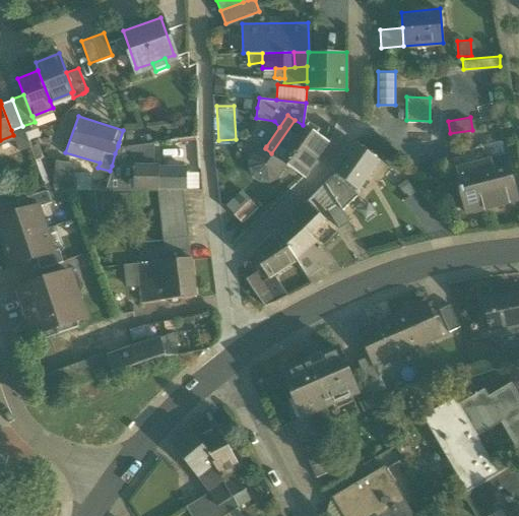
[(303,125),(295,120),(271,153),(285,163),(304,175),(328,141),(314,132),(305,126),(303,125)]
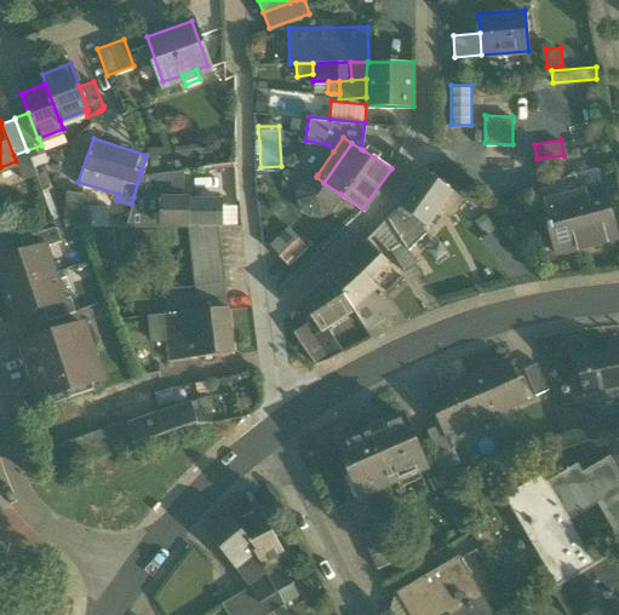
[(367,144),(364,150),(374,157),(378,150),(367,144)]
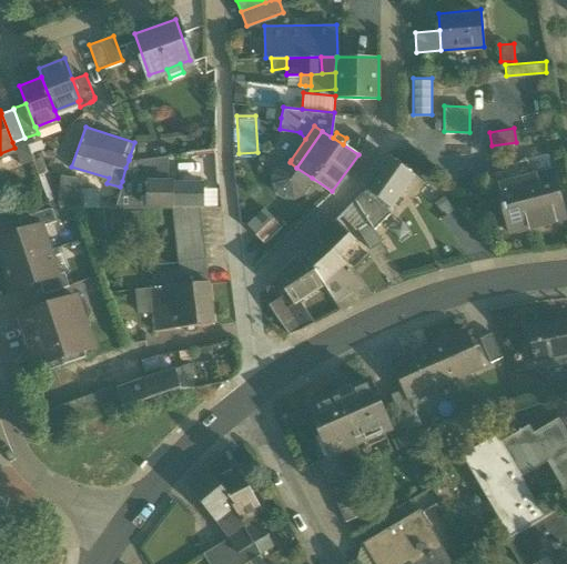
[(12,142),(14,148),(20,163),(32,159),(24,138),(12,142)]
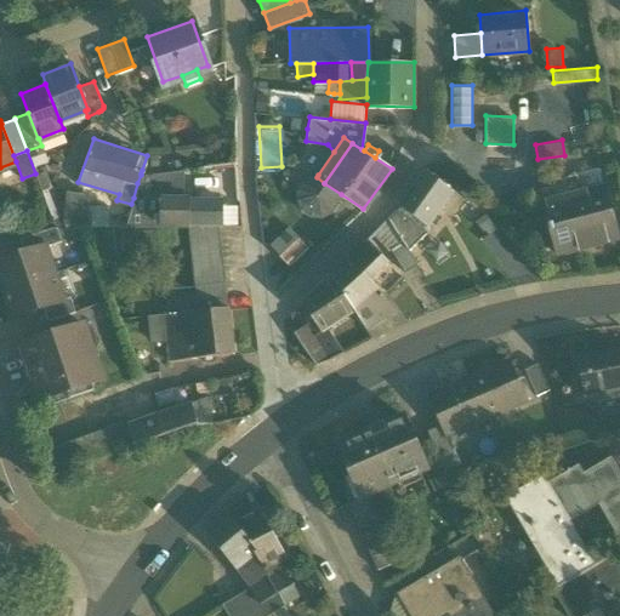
[(134,198),(161,198),(161,197),(182,198),(183,169),(141,175),(137,183),(134,198)]
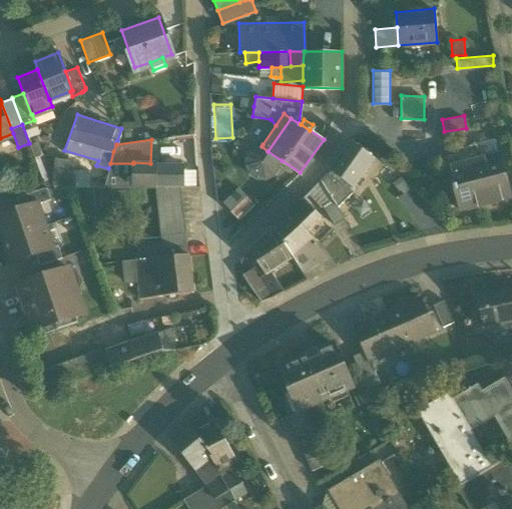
[(273,174),(282,160),(268,151),(262,146),(263,144),(257,140),(245,155),(245,164),(248,172),(257,177),(265,177),(273,174)]
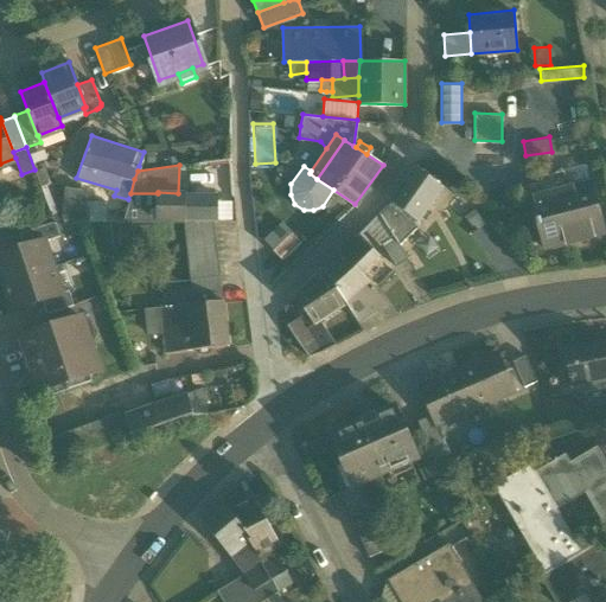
[(390,200),(418,221),(442,186),(415,166),(390,200)]
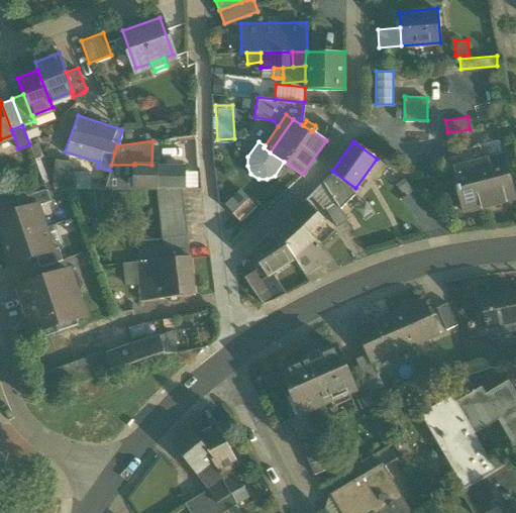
[(450,162),(463,210),(514,196),(502,154),(469,162),(468,158),(450,162)]
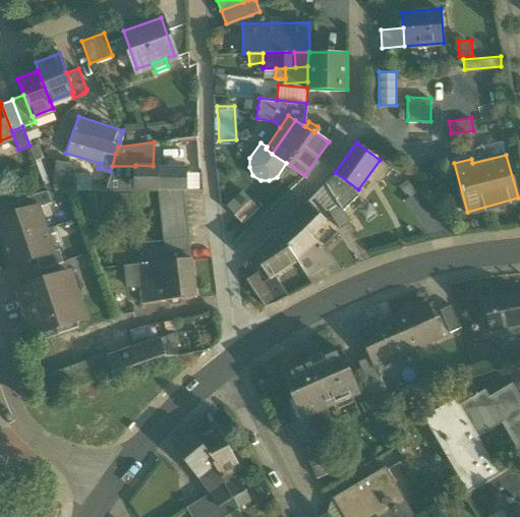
[(54,187),(91,188),(92,175),(92,173),(84,173),(84,172),(73,171),(74,162),(56,159),(56,161),(54,187)]
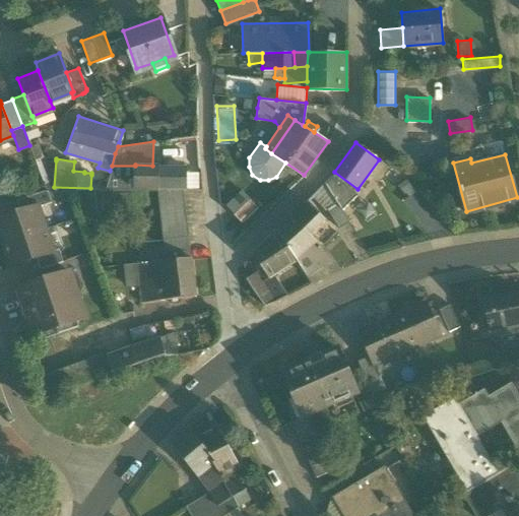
[(157,188),(157,166),(152,166),(135,165),(135,166),(135,188),(157,188)]
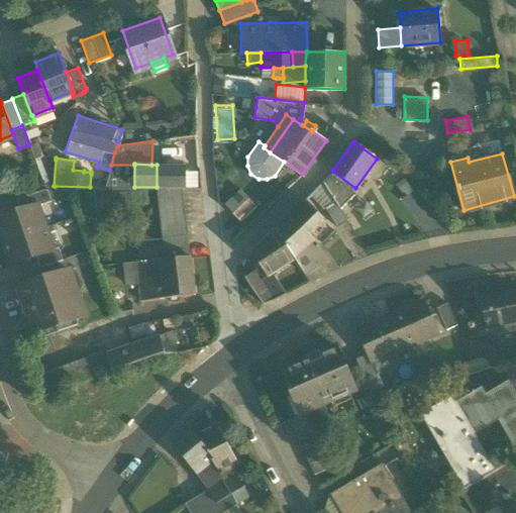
[(134,165),(111,165),(109,170),(105,187),(134,187),(134,165)]
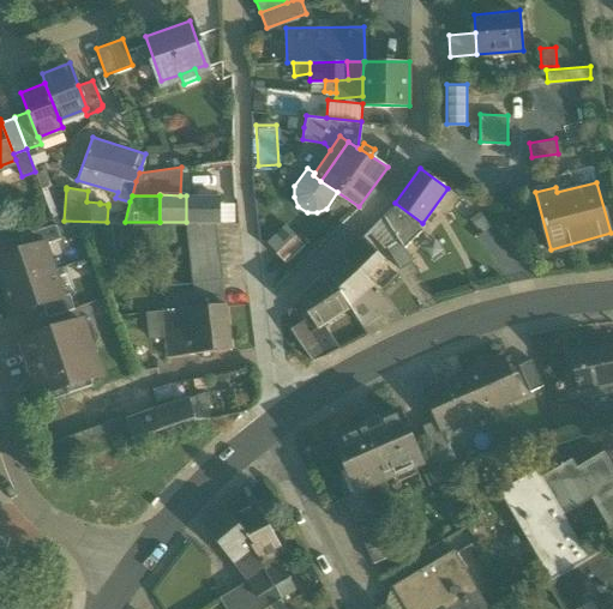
[(220,197),(186,196),(186,222),(216,221),(220,221),(220,202),(220,197)]
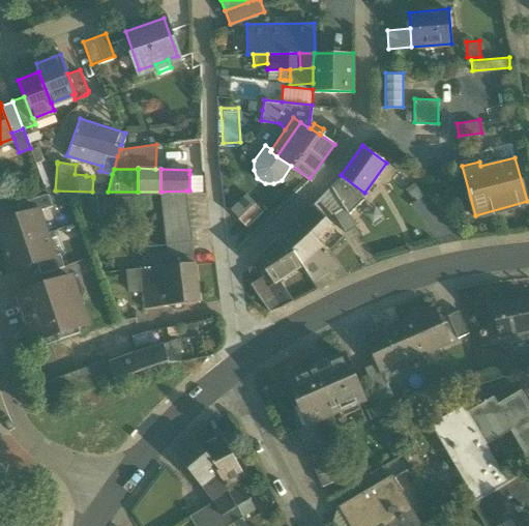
[(189,174),(189,191),(203,191),(202,174),(189,174)]
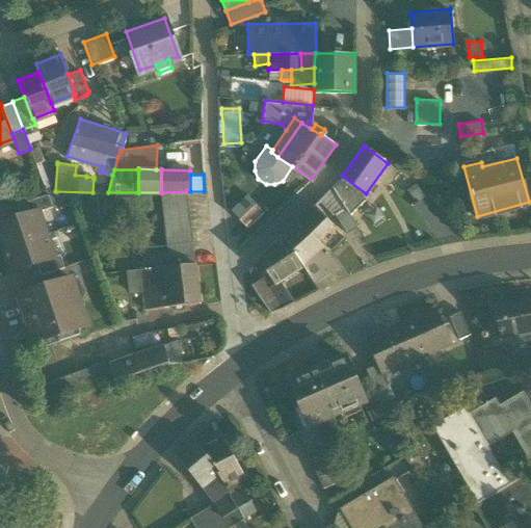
[(342,176),(339,179),(363,198),(366,193),(342,176)]
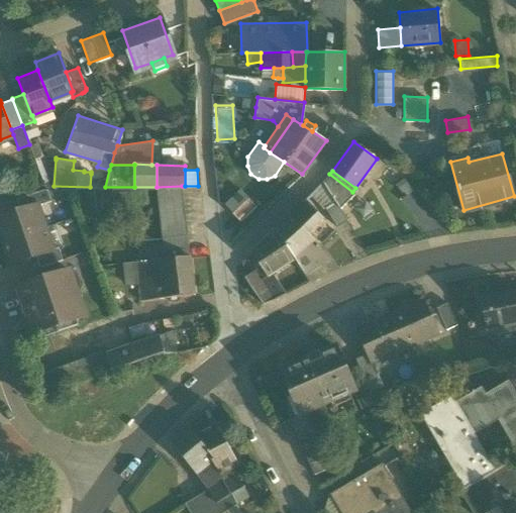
[(335,200),(340,207),(354,193),(352,192),(329,174),(322,181),(335,200)]
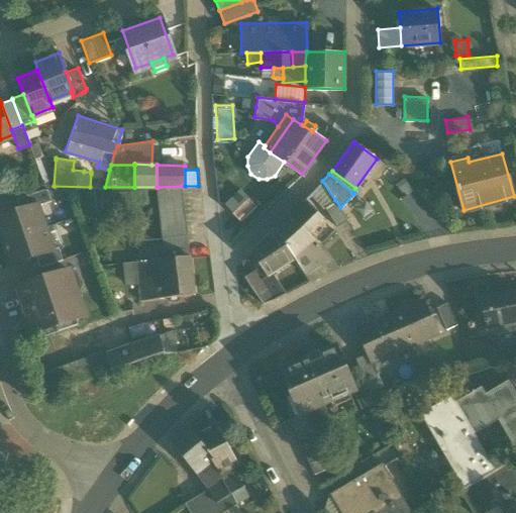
[(323,208),(325,207),(335,200),(322,181),(309,194),(323,208)]
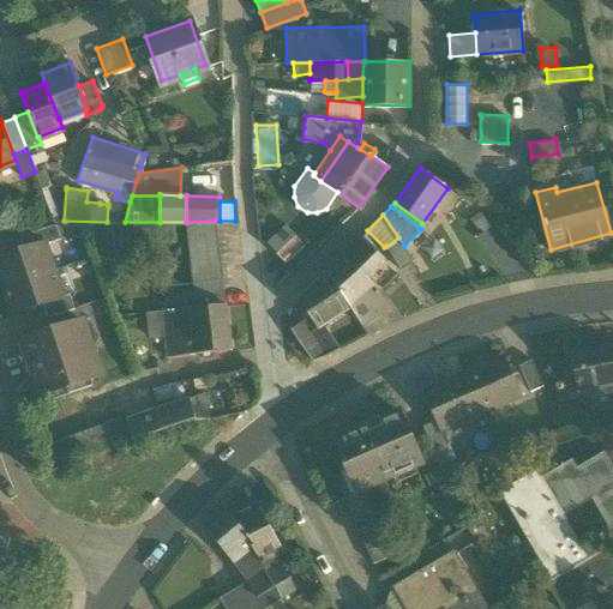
[(198,279),(200,306),(226,303),(216,221),(186,222),(186,223),(192,281),(198,279)]
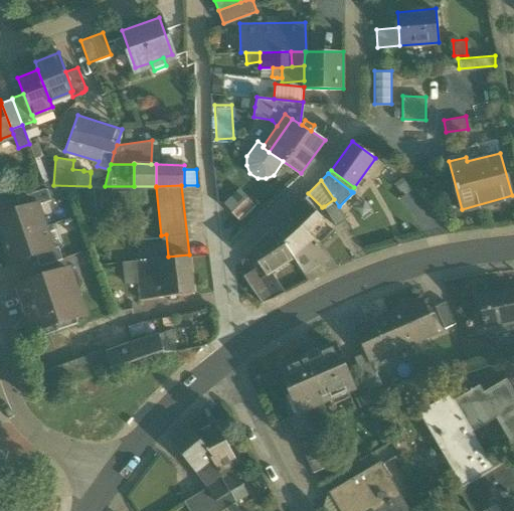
[(230,210),(246,195),(237,186),(221,201),(230,210)]
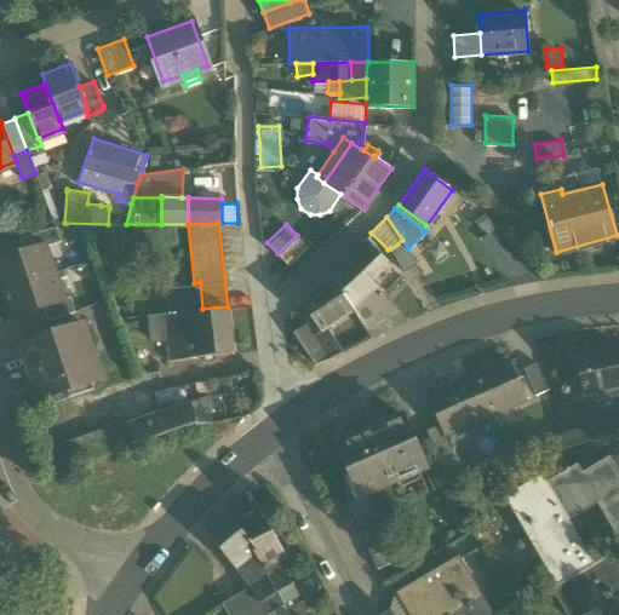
[(19,236),(24,251),(45,243),(45,245),(61,240),(57,226),(51,226),(19,236)]
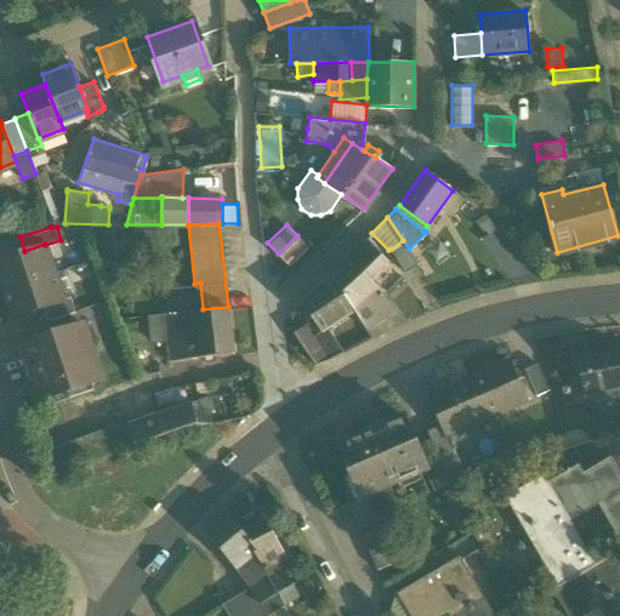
[(278,254),(288,264),(307,245),(297,235),(278,254)]
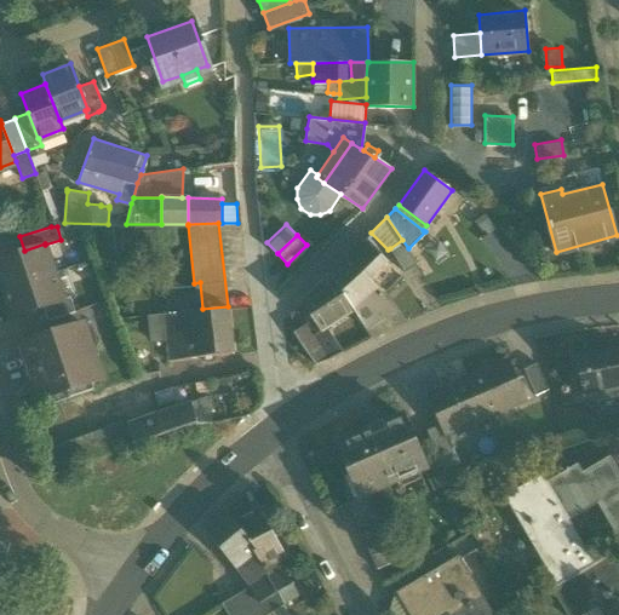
[(366,239),(331,272),(354,309),(366,327),(393,309),(370,279),(388,262),(366,239)]
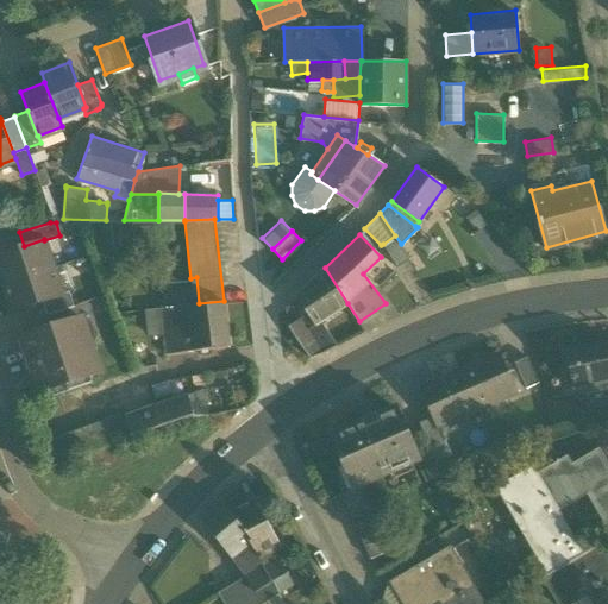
[(383,244),(397,266),(409,258),(401,244),(395,236),(383,244)]
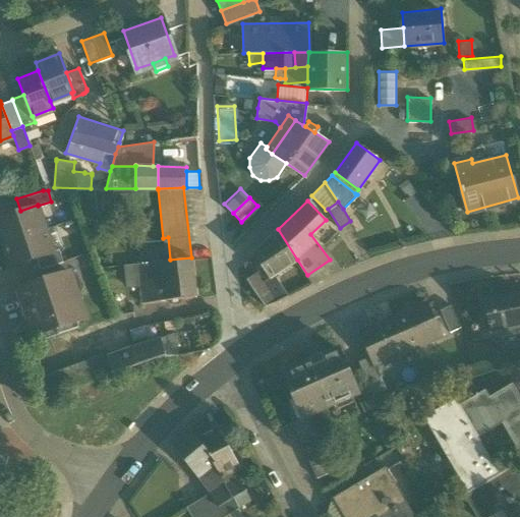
[(0,235),(2,242),(46,228),(38,206),(38,205),(20,211),(0,217),(0,235)]
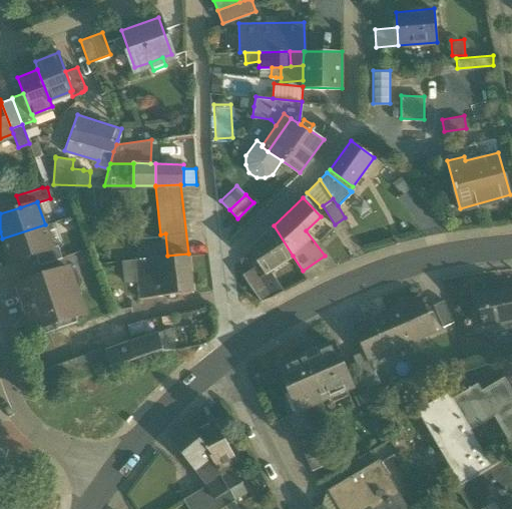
[(52,245),(57,243),(63,242),(55,220),(45,224),(52,245)]
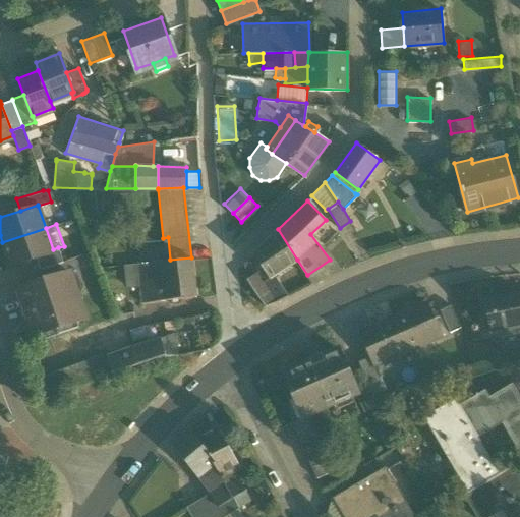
[(53,249),(46,228),(2,242),(10,266),(36,256),(53,250),(53,249)]
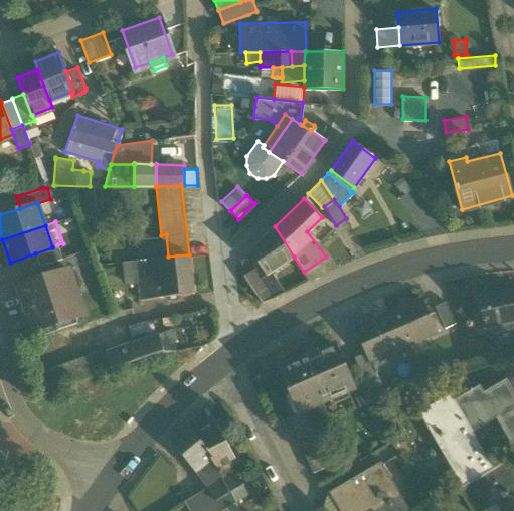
[(271,271),(294,257),(275,226),(274,226),(250,249),(260,264),(267,274),(271,271)]
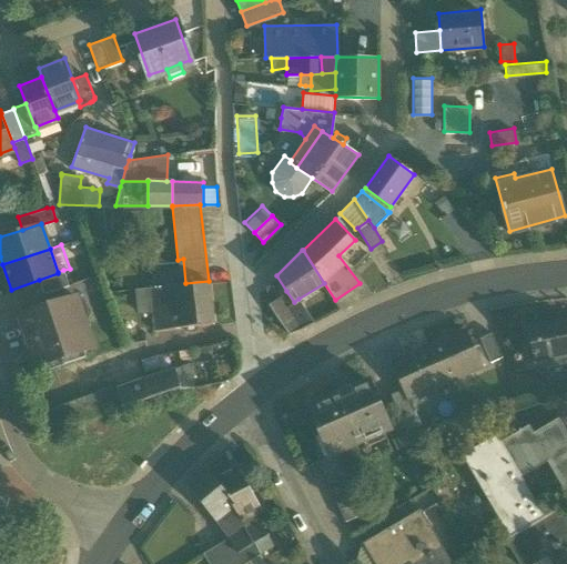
[(39,280),(43,293),(69,284),(63,270),(58,272),(58,273),(39,280)]
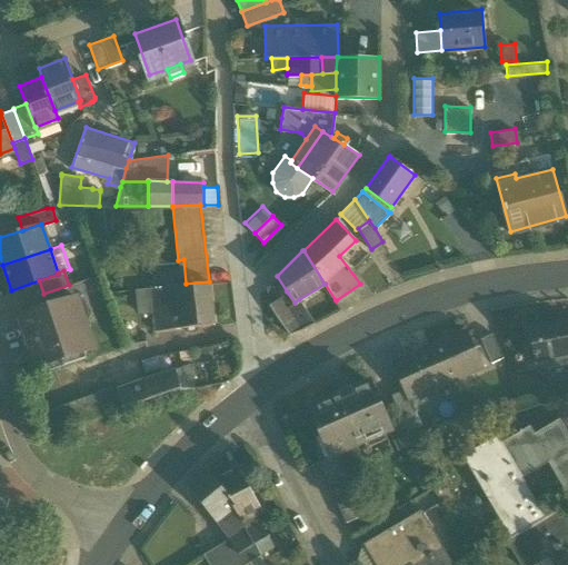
[(153,308),(156,329),(213,323),(209,281),(186,284),(136,288),(138,310),(153,308)]
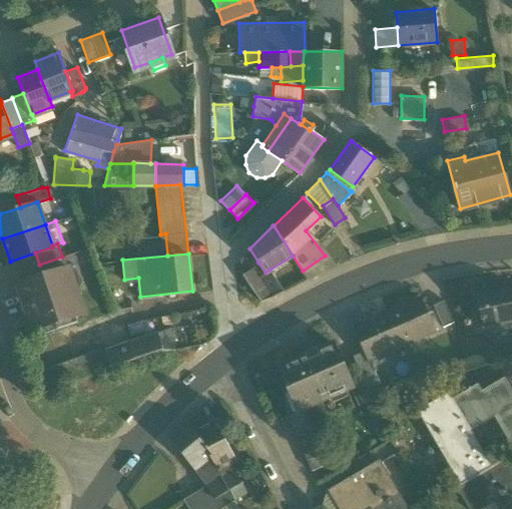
[(242,274),(261,300),(272,297),(283,291),(270,270),(266,273),(259,263),(242,274)]
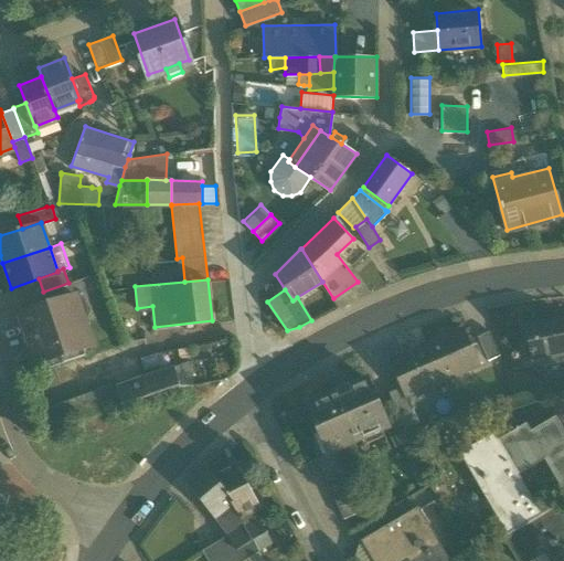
[(20,313),(36,363),(93,345),(76,294),(55,302),(54,299),(42,304),(42,305),(20,313)]
